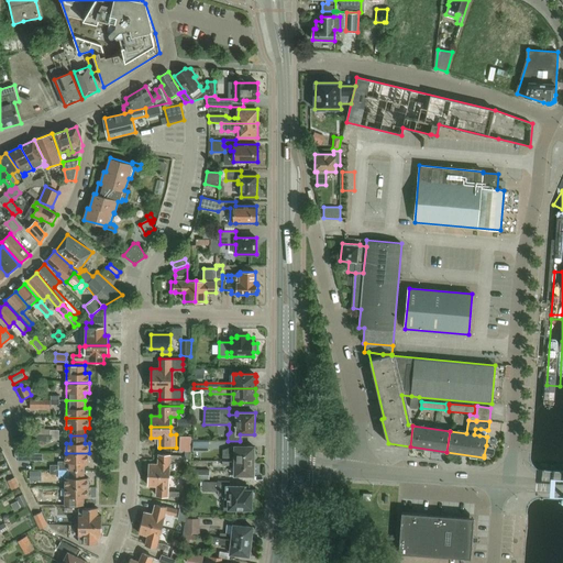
[(180,437),(179,451),(185,451),(190,451),(191,437),(180,437)]
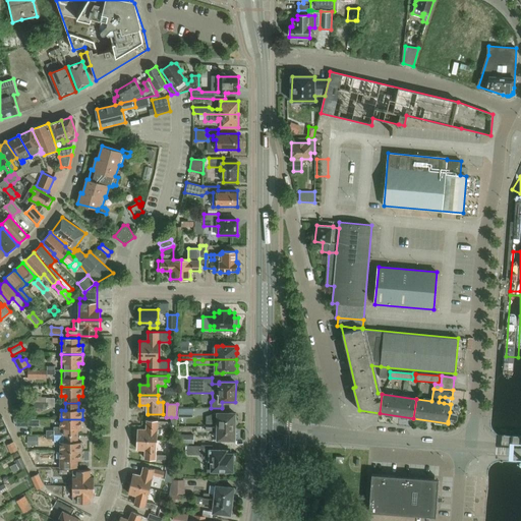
[(193,417),(193,408),(182,408),(182,417),(193,417)]
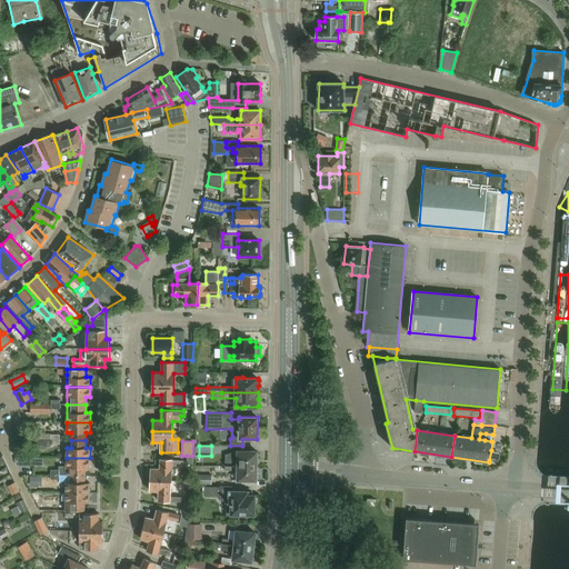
[(225,466),(257,466),(257,460),(258,458),(258,455),(257,453),(257,451),(237,451),(237,450),(225,455),(225,466)]
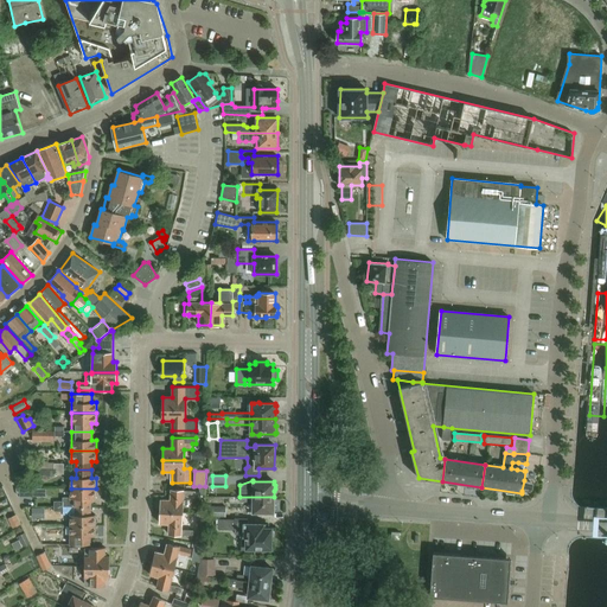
[(524,480),(522,491),(529,492),(532,490),(534,485),(531,481),(524,480)]
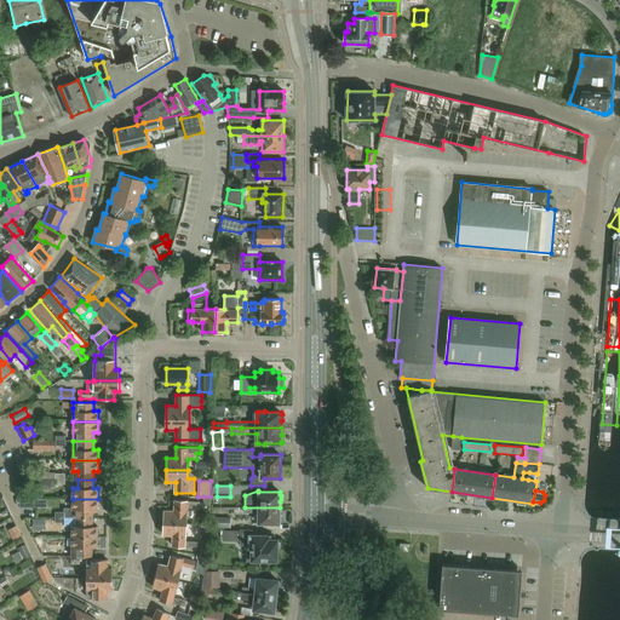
[(98,510),(98,499),(73,499),(73,509),(65,509),(65,512),(65,517),(76,517),(93,518),(93,510),(98,510)]
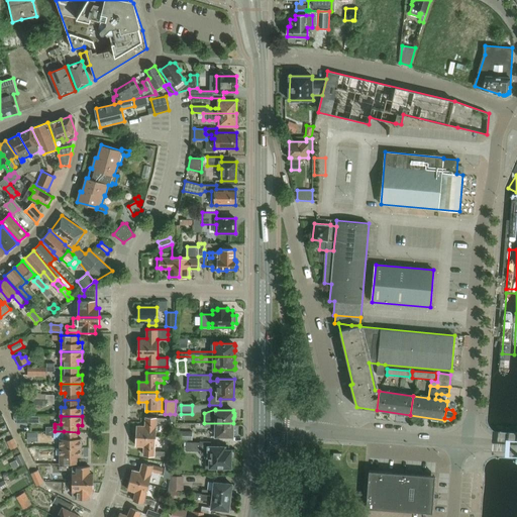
[(136,435),(156,436),(157,422),(167,423),(167,418),(145,417),(145,426),(137,425),(136,435)]
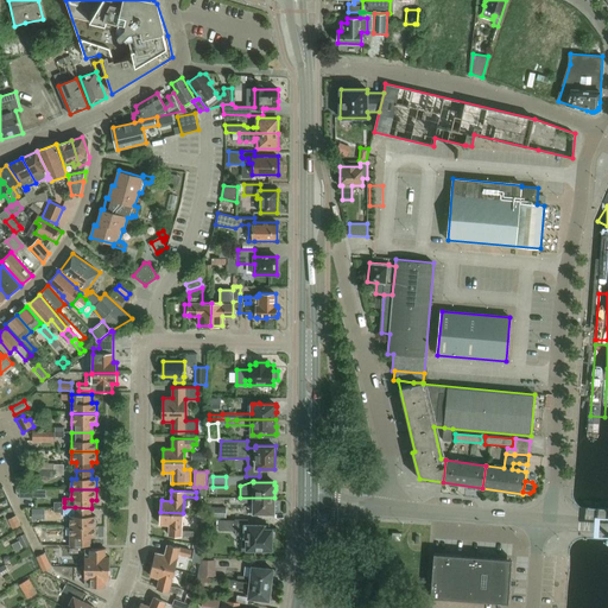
[(274,505),(274,498),(240,498),(240,502),(254,502),(254,513),(274,513),(274,512),(276,511),(276,506),(274,505)]
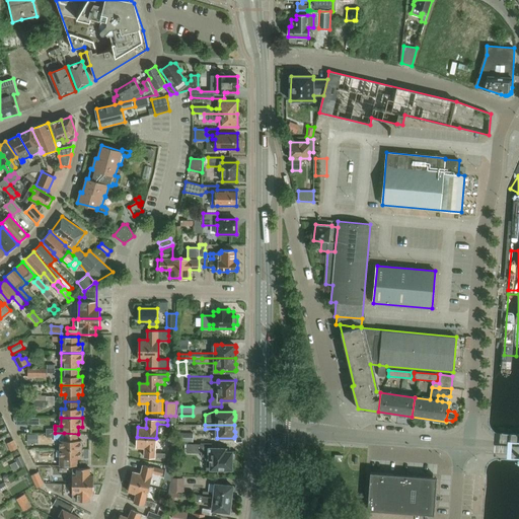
[(194,433),(179,432),(178,441),(193,442),(194,433)]
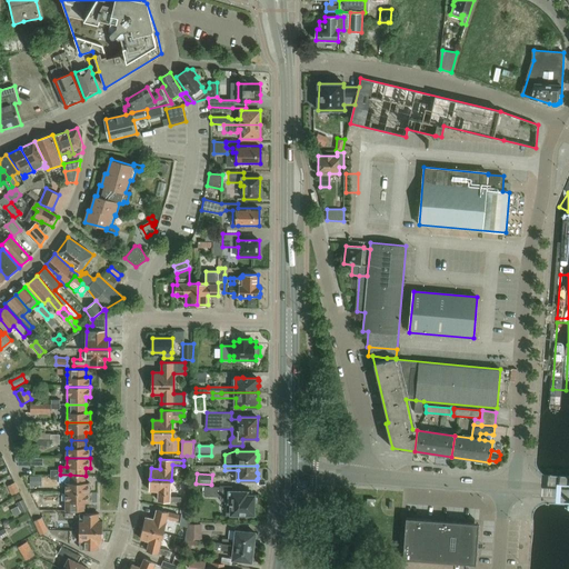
[(85,482),(86,476),(70,475),(70,482),(66,482),(66,492),(89,492),(89,483),(85,482)]
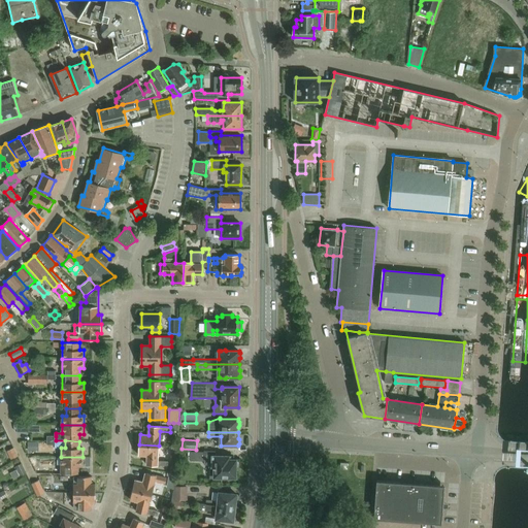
[(158,460),(159,446),(139,444),(139,455),(149,456),(149,464),(167,465),(168,461),(158,460)]
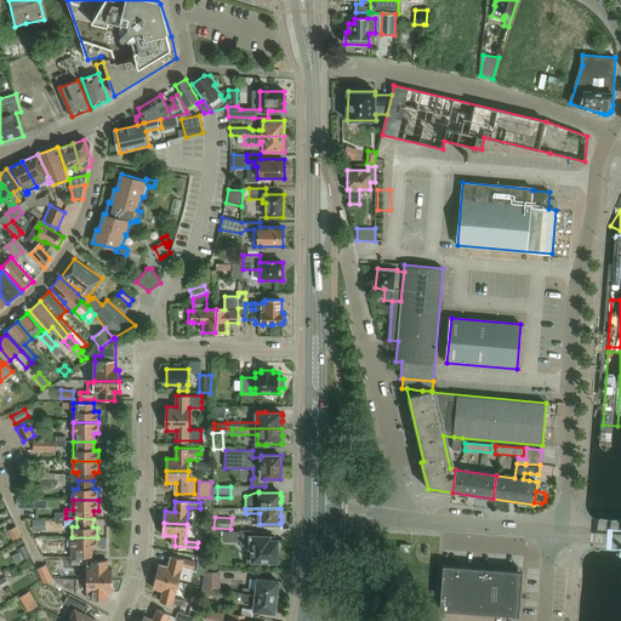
[(21,535),(16,525),(7,530),(12,540),(21,535)]
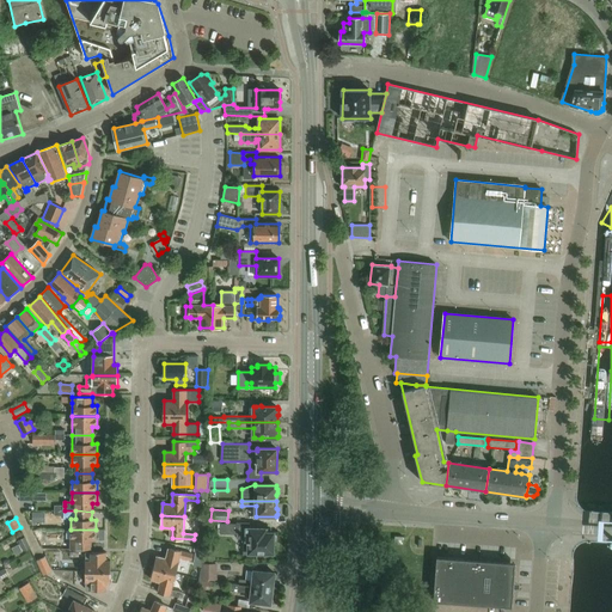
[(250,528),(250,522),(238,522),(237,525),(221,524),(221,534),(237,534),(237,538),(243,538),(243,542),(244,542),(243,555),(257,555),(257,554),(274,554),(274,542),(276,540),(277,538),(276,536),(274,534),(274,533),(267,532),(267,530),(271,530),(271,528),(250,528)]
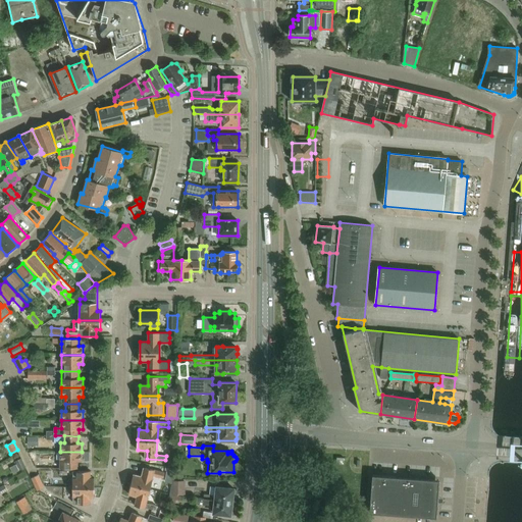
[(82,461),(82,452),(60,452),(60,463),(60,468),(77,469),(77,461),(82,461)]
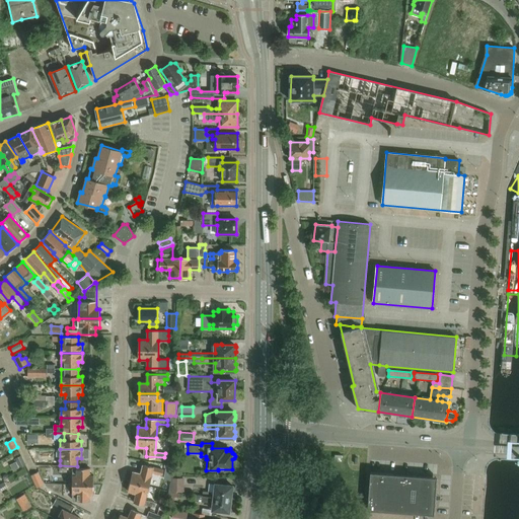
[(15,458),(19,467),(25,464),(21,455),(15,458)]
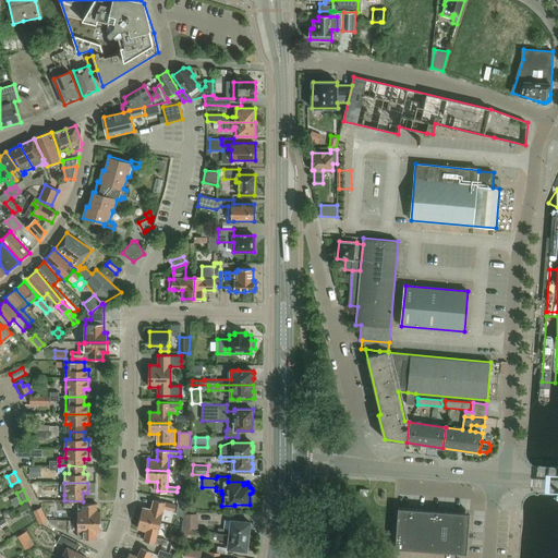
[(178,504),(177,516),(183,517),(186,501),(184,500),(177,499),(177,502),(178,504)]
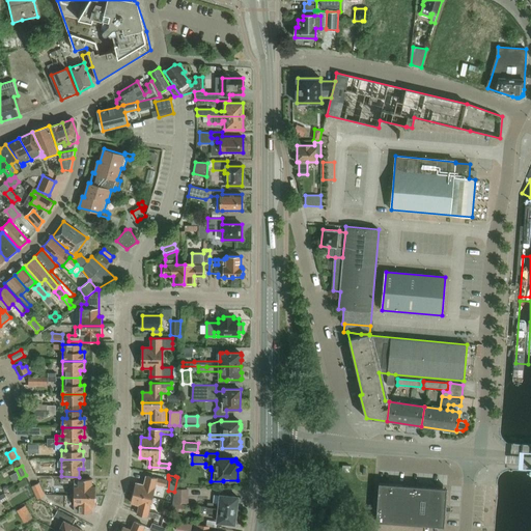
[(165,485),(166,481),(146,476),(144,484),(136,483),(134,493),(152,497),(156,483),(165,485)]
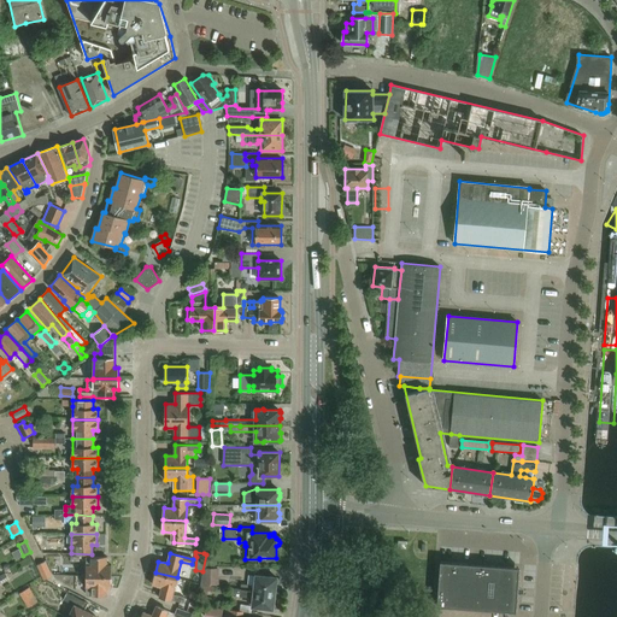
[(87,564),(87,576),(111,576),(112,565),(107,565),(107,557),(106,557),(87,557),(87,564)]
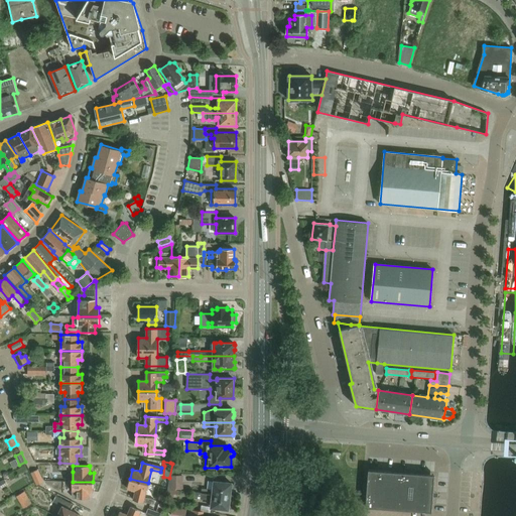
[(368,474),(365,507),(366,507),(431,512),(434,479),(433,479),(395,472),(390,471),(369,470),(368,470),(368,474)]
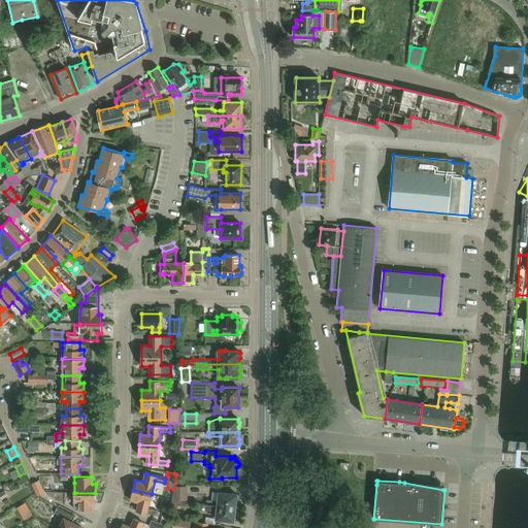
[(44,494),(38,482),(32,485),(37,497),(44,494)]
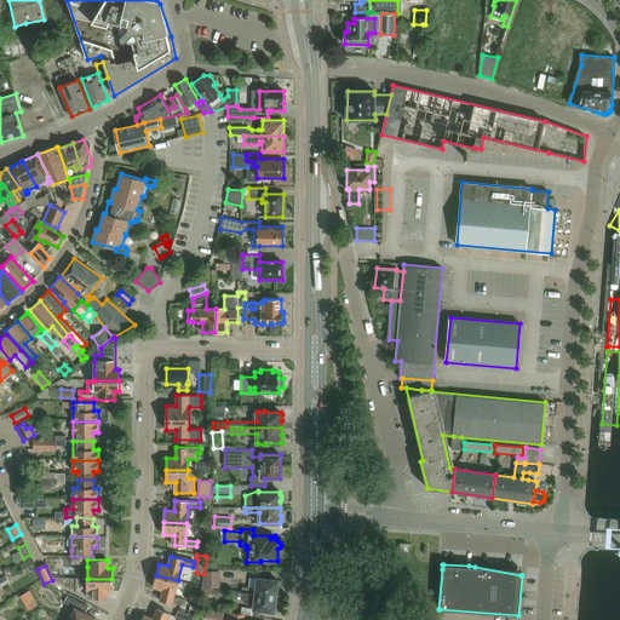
[(205,570),(205,580),(220,580),(220,572),(205,570)]
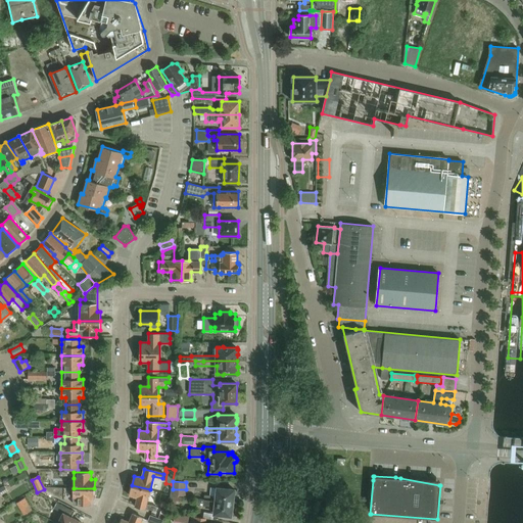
[(146,504),(150,489),(132,485),(130,495),(137,497),(135,506),(154,511),(153,515),(164,517),(167,511),(156,508),(156,507),(146,504)]
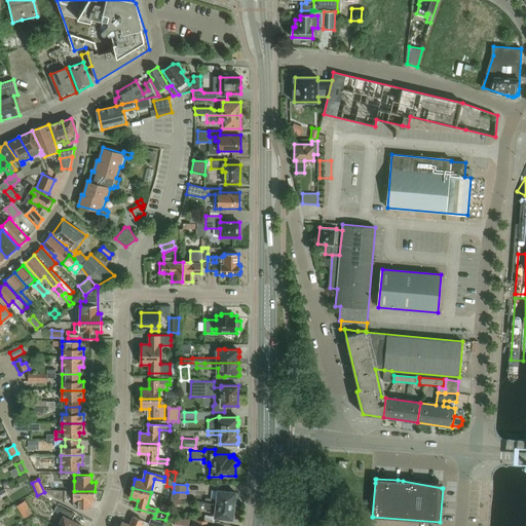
[(205,502),(234,505),(235,500),(236,499),(236,495),(236,494),(236,492),(219,490),(217,500),(207,499),(205,502)]
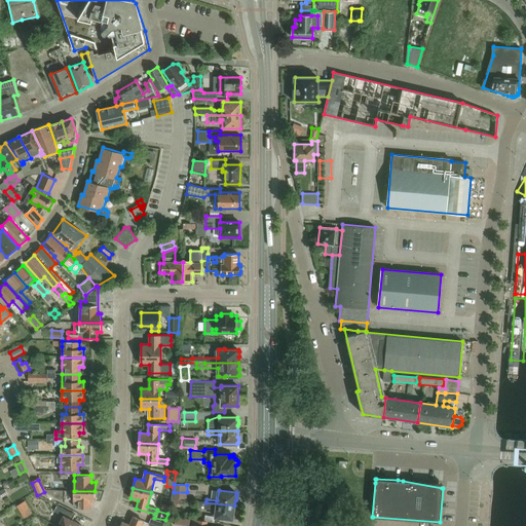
[(74,491),(74,506),(75,508),(90,508),(91,500),(95,500),(95,491),(74,491)]
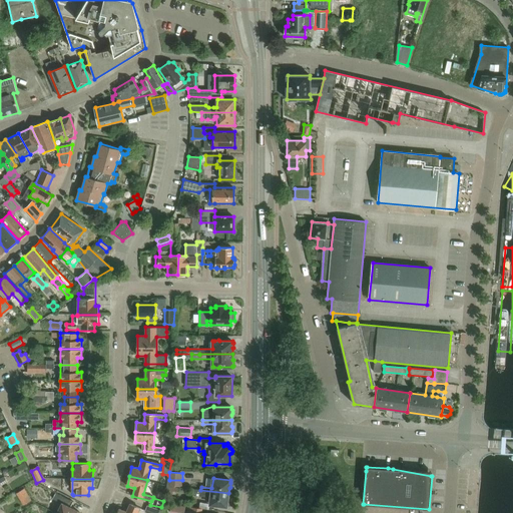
[(24,506),(32,501),(25,489),(17,494),(24,506)]
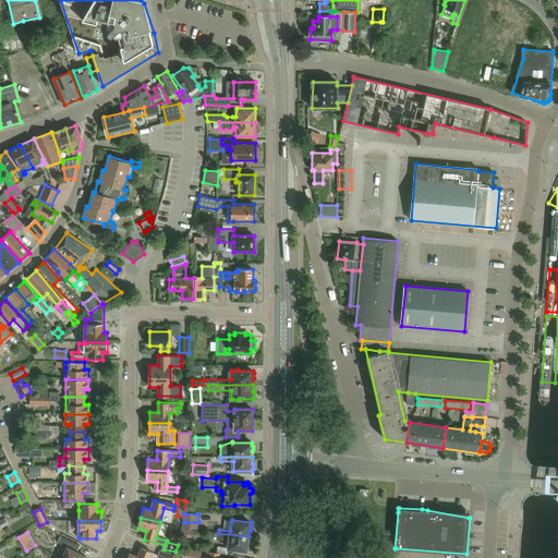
[(249,536),(218,533),(218,534),(209,533),(209,537),(218,538),(218,540),(229,541),(228,548),(247,550),(247,549),(249,548),(249,544),(249,543),(249,536)]
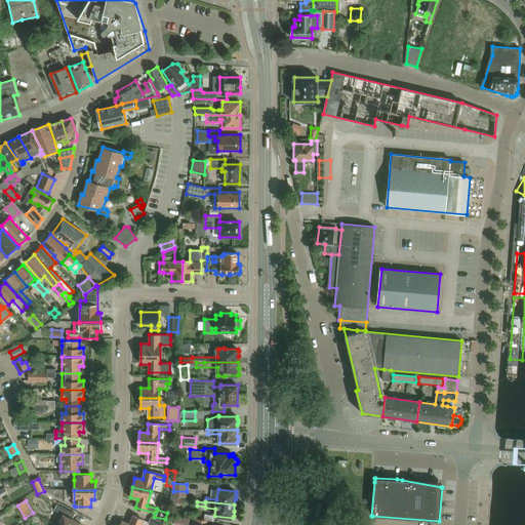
[(75,514),(58,505),(57,505),(54,511),(64,515),(58,524),(81,524),(82,524),(72,520),(75,514)]
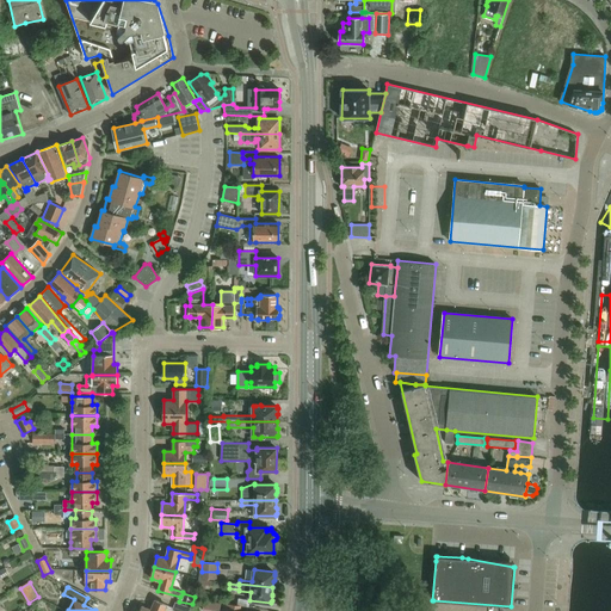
[(140,610),(164,610),(166,605),(155,600),(150,610),(142,606),(140,610)]
